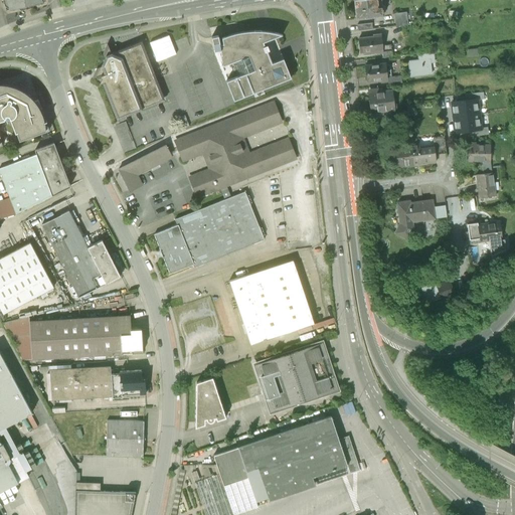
[(3,0),(5,5),(11,10),(41,3),(42,0),(3,0)]
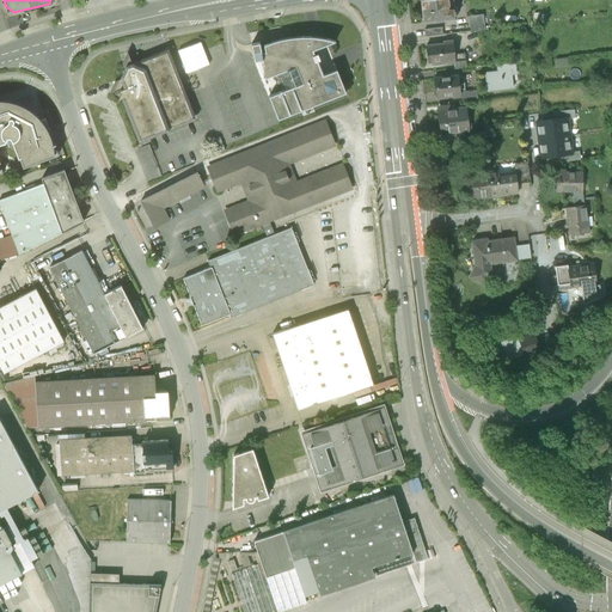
[(421,0),(424,22),(456,18),(453,0),(421,0)]
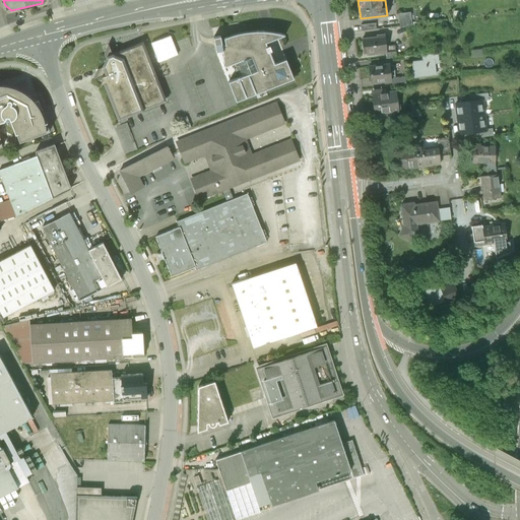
[(410,13),(399,14),(400,25),(411,24),(410,13)]
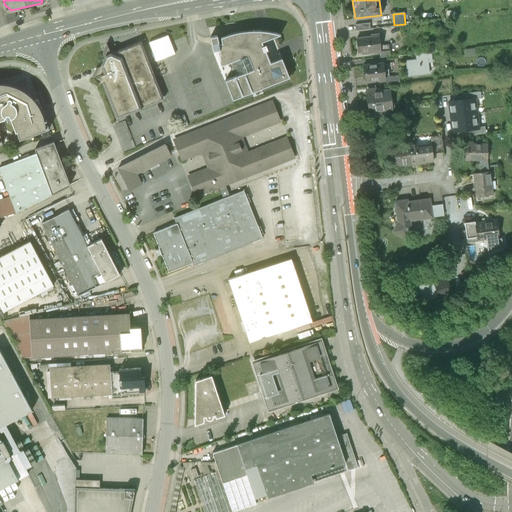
[(217,36),(211,37),(213,51),(218,50),(222,66),(229,63),(235,77),(225,81),(233,100),(289,78),(281,59),(270,63),(267,56),(265,51),(267,50),(265,45),(263,46),(261,42),(273,38),(280,35),(273,33),(271,33),(253,31),(235,33),(218,39),(217,36)]
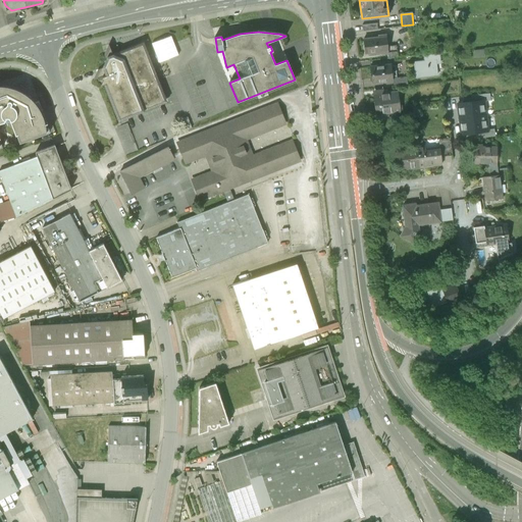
[(378,38),(363,39),(365,54),(368,53),(368,56),(387,54),(386,47),(385,35),(378,36),(378,38)]
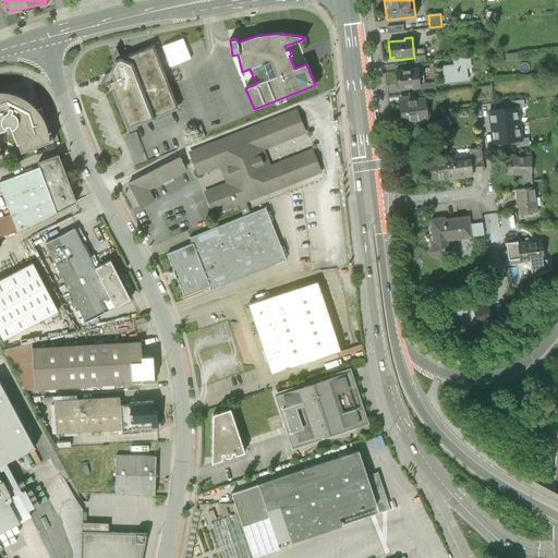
[(183,39),(162,47),(170,68),(191,59),(183,39)]
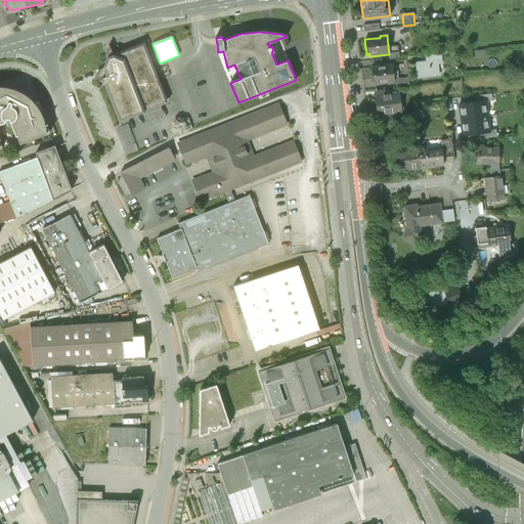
[(107,84),(121,118),(165,101),(142,46),(115,56),(115,57),(107,60),(104,68),(107,76),(102,78),(103,81),(101,86),(107,84)]
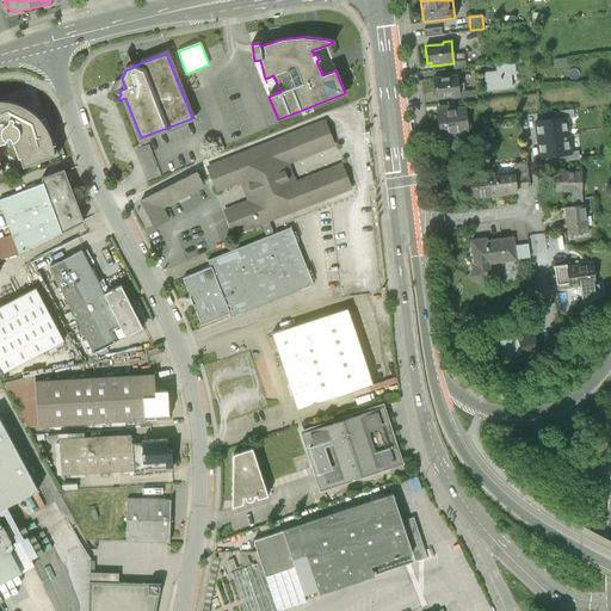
[(463,54),(452,55),(454,63),(454,69),(464,68),(463,54)]
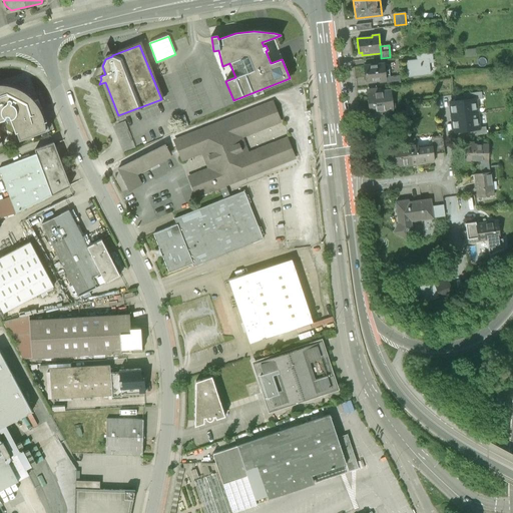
[(407,61),(409,76),(432,73),(430,59),(435,59),(434,51),(418,53),(419,59),(407,61)]
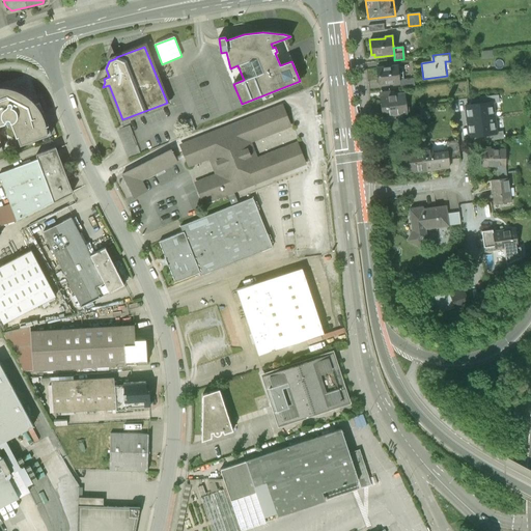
[(397,65),(375,67),(378,84),(399,82),(398,78),(402,77),(401,66),(397,67),(397,65)]
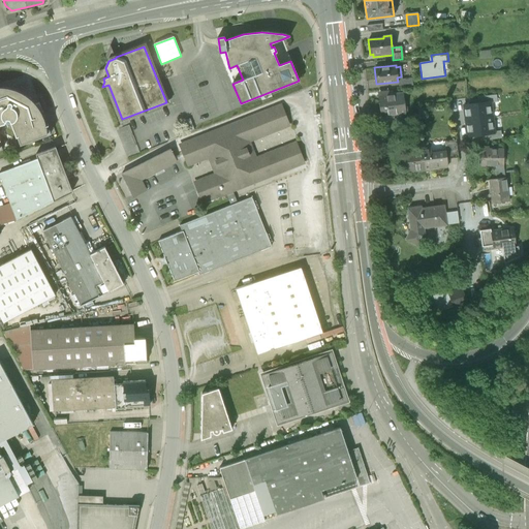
[(397,78),(398,82),(398,87),(412,85),(412,79),(402,80),(401,76),(397,78)]
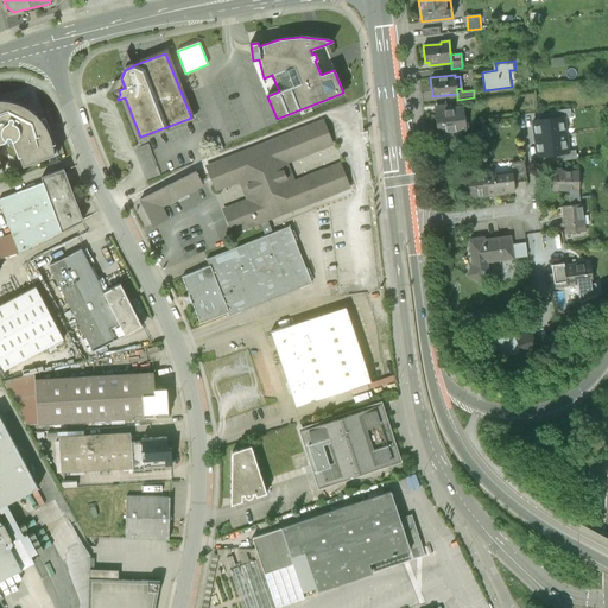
[(0,172),(0,173),(0,172),(0,163),(0,162),(0,146),(13,143),(20,158),(23,158),(25,168),(59,156),(44,125),(33,113),(19,107),(4,102),(0,102),(0,172)]
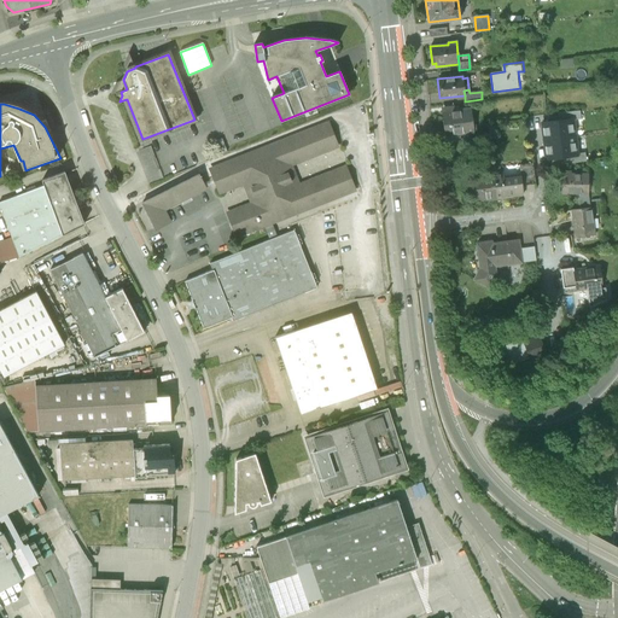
[(476,109),(445,112),(448,136),(465,134),(479,133),(476,109)]
